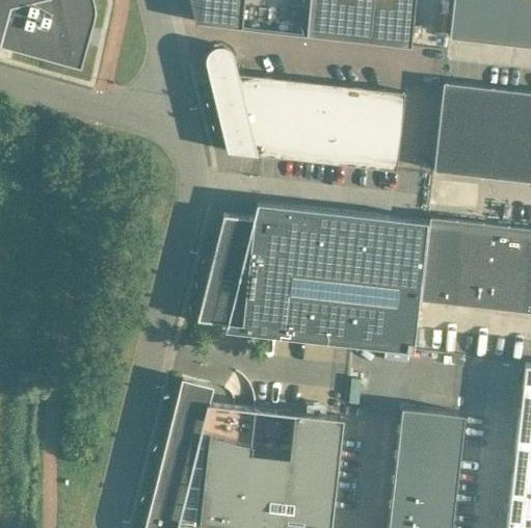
[(89,5),(87,0),(0,0),(0,40),(77,62),(89,18),(89,17),(89,12),(89,10),(89,9),(89,5)]
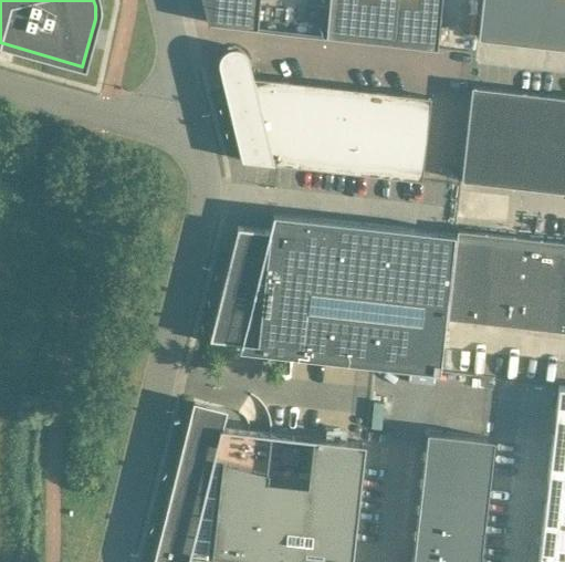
[(201,0),(209,25),(438,52),(442,0),(330,0),(326,38),(263,31),(265,0),(201,0)]
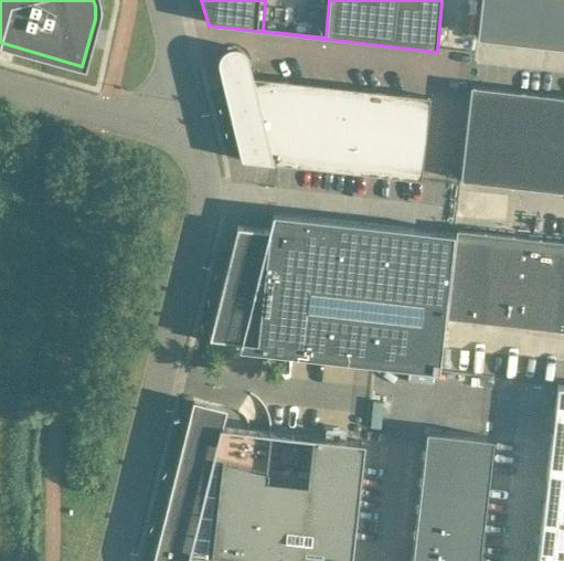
[(563,0),(481,0),(477,41),(563,50),(563,0)]
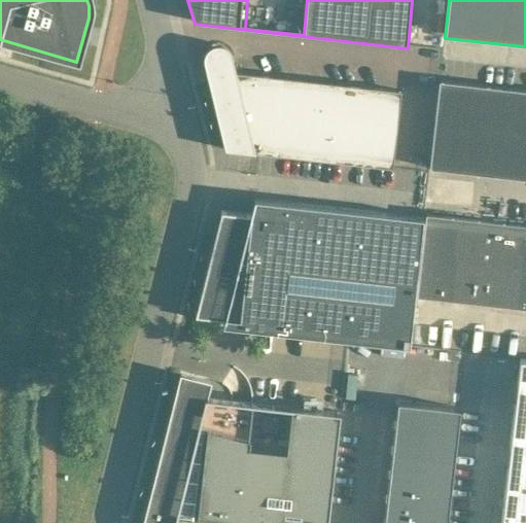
[(205,61),(204,62),(208,78),(225,151),(393,170),(402,93),(237,74),(234,60),(232,60),(231,55),(231,54),(230,53),(229,51),(228,51),(226,50),(224,50),(223,49),(222,49),(221,49),(219,49),(218,49),(217,49),(216,49),(214,49),(213,50),(212,50),(211,51),(210,53),(209,53),(208,54),(207,55),(207,56),(206,57),(205,59),(205,60),(205,61)]
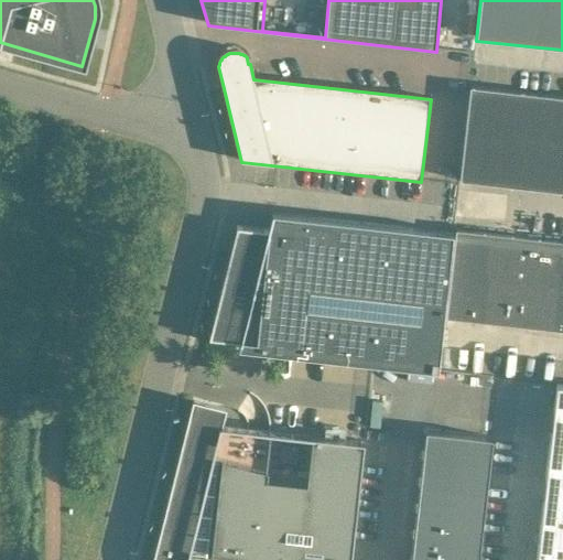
[(562,98),(471,88),(461,183),(562,194),(562,98)]
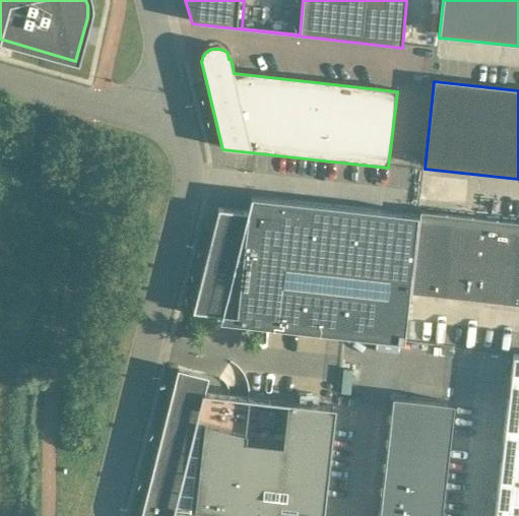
[(218,211),(193,314),(221,317),(220,324),(404,344),(418,217),(251,199),(248,214),(218,211)]
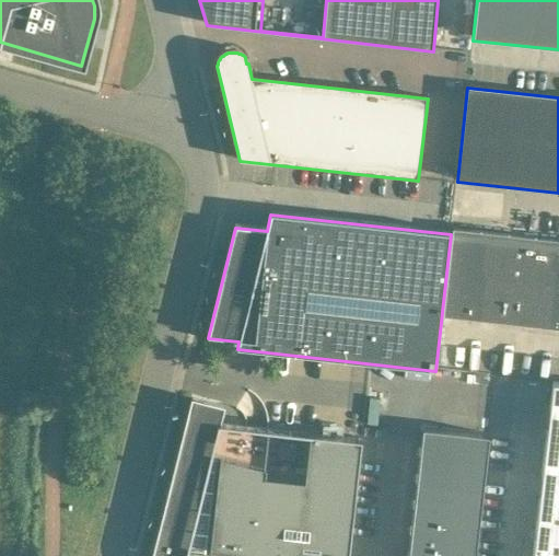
[(443,317),(558,331),(558,242),(453,230),(443,317)]
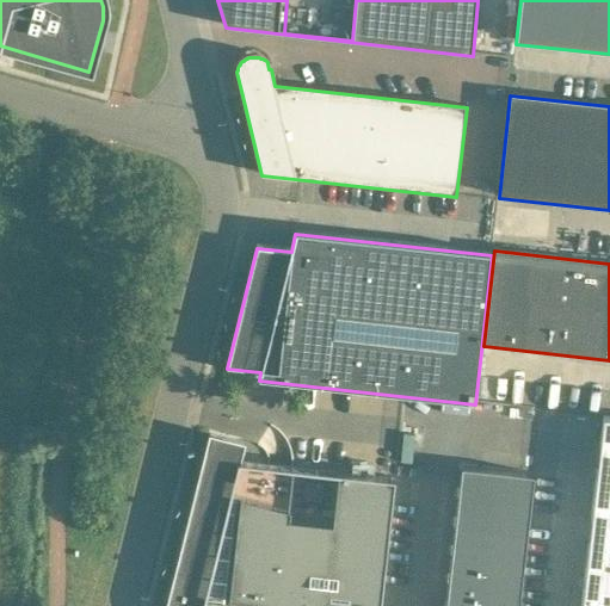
[(609,419),(604,419),(581,605),(609,605),(609,419)]
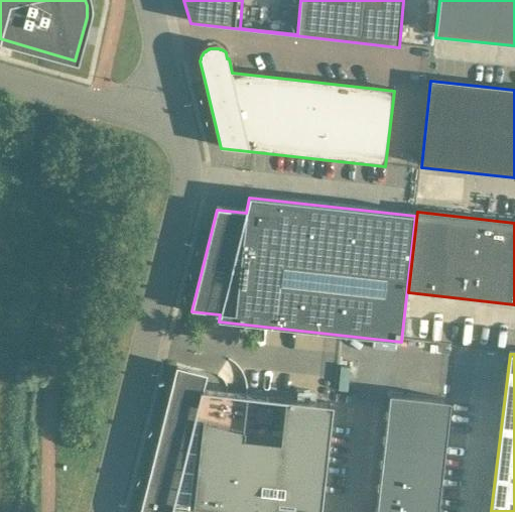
[(320,511),(334,406),(203,391),(206,376),(178,369),(142,511),(320,511)]
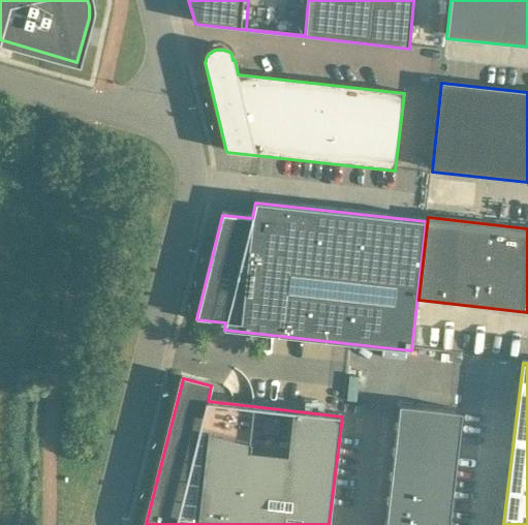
[(449,524),(463,413),(400,406),(385,524),(449,524)]
